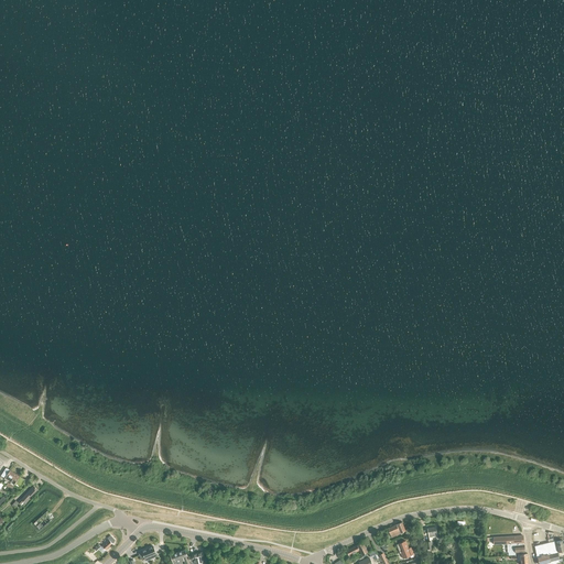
[(20,488),(24,479),(6,467),(0,475),(9,481),(10,483),(12,479),(15,480),(13,484),(20,488)]
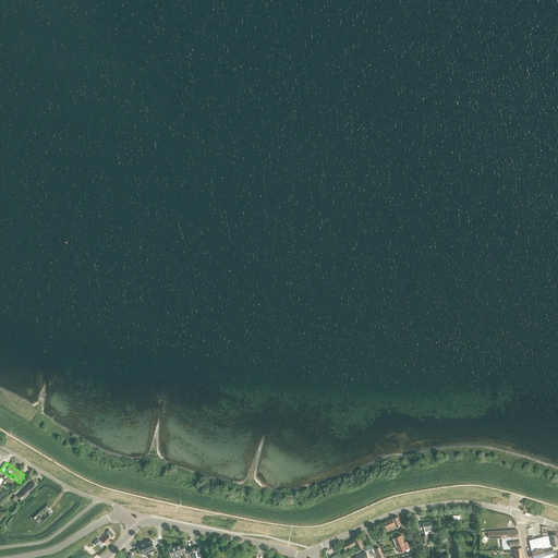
[(23,496),(24,497),(27,494),(26,494),(35,484),(31,481),(20,494),(21,494),(17,497),(21,499),(23,496)]
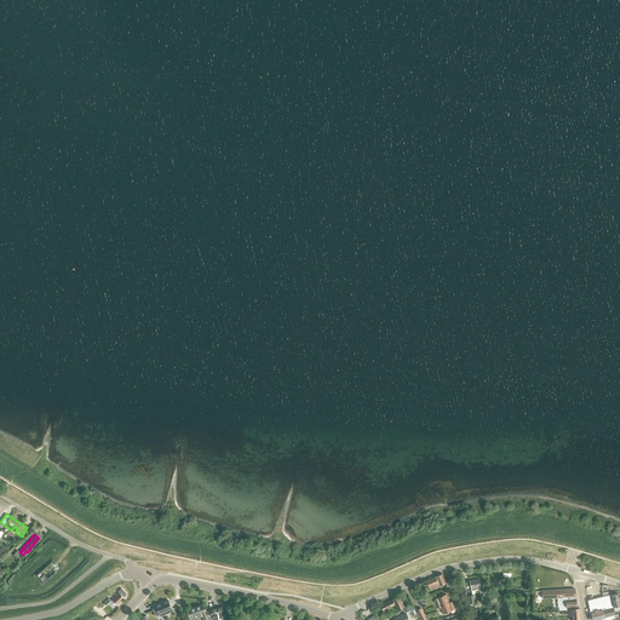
[(36,575),(44,583),(59,568),(52,561),(36,575)]
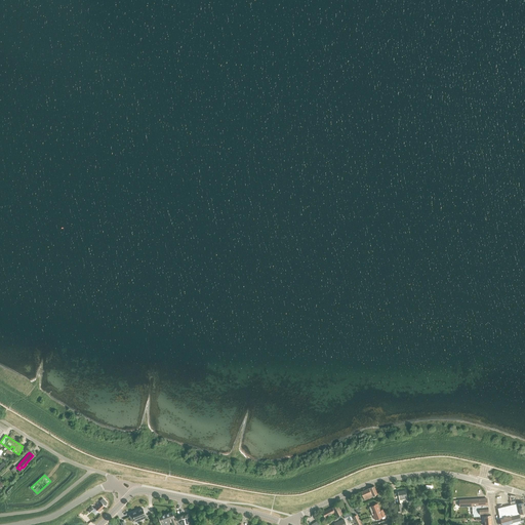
[(372,496),(372,497),(375,496),(375,494),(377,493),(374,486),(361,491),(364,500),(372,496)]
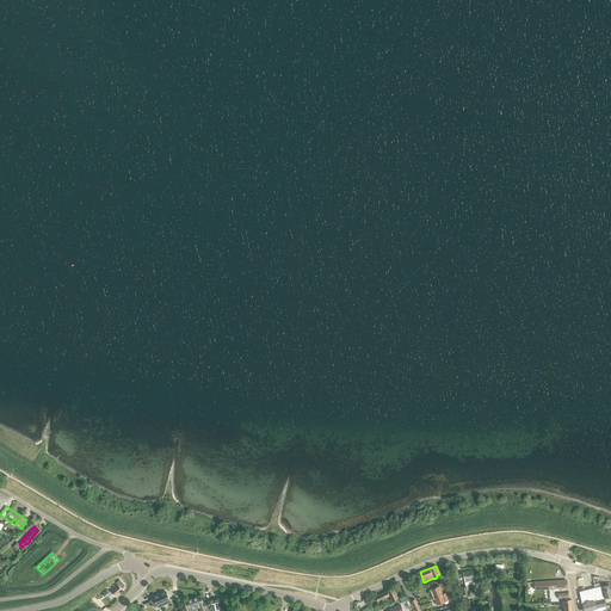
[(466,585),(468,585),(480,582),(480,579),(474,580),(471,571),(463,572),(466,585)]
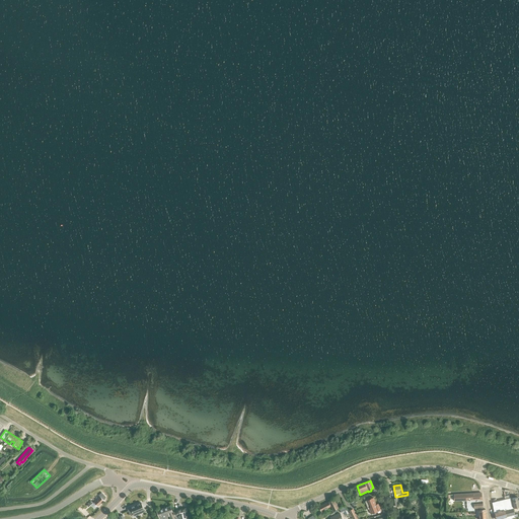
[(483,502),(479,502),(479,499),(482,499),(482,493),(454,495),(454,501),(467,500),(468,511),(474,510),(474,508),(483,508),(483,502)]
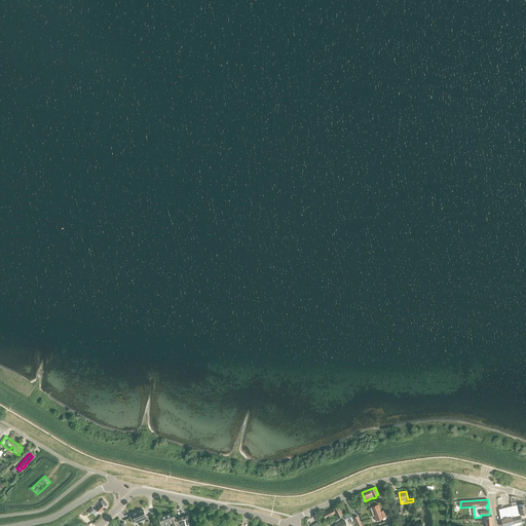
[(88,515),(91,519),(105,508),(101,503),(88,515)]
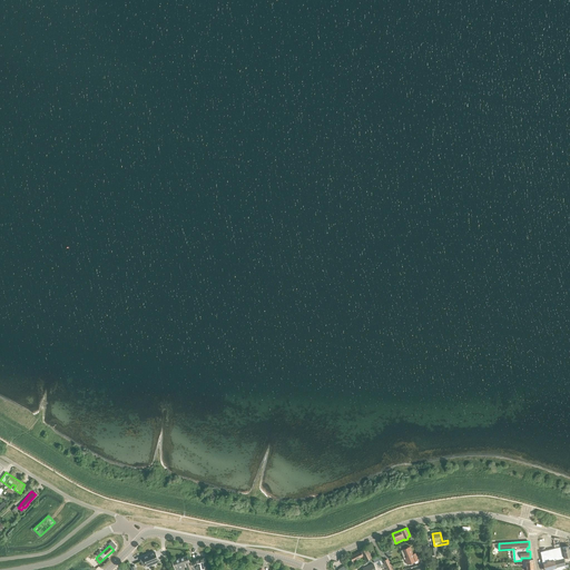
[(415,553),(413,554),(410,547),(401,550),(404,558),(411,556),(414,563),(418,561),(415,553)]
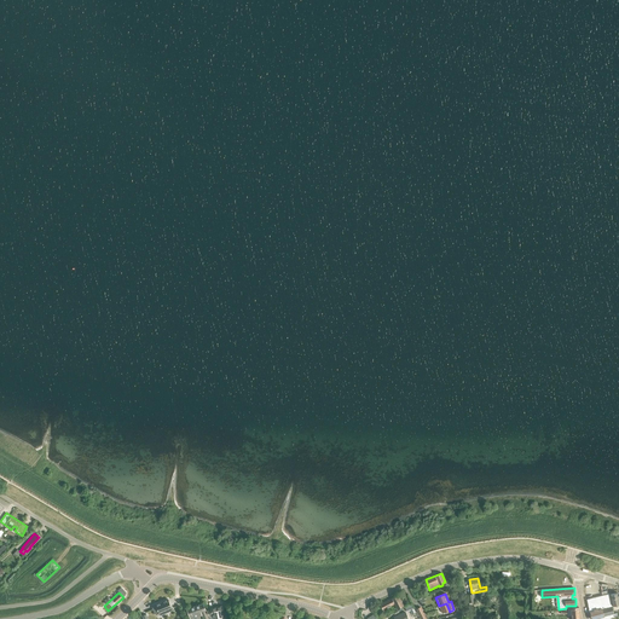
[(589,609),(612,603),(609,594),(586,600),(588,605),(589,609)]
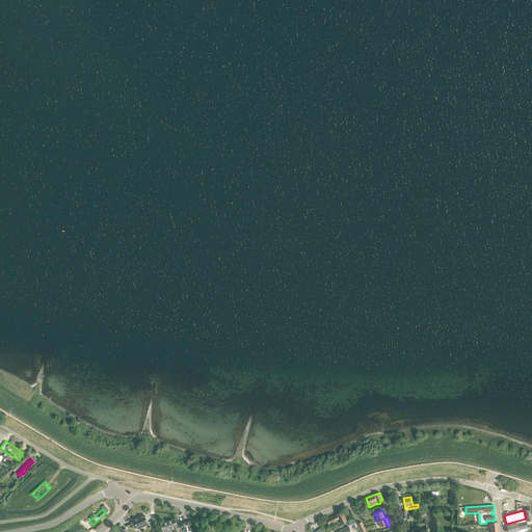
[(337,514),(339,520),(340,522),(341,524),(346,521),(342,511),(337,514)]
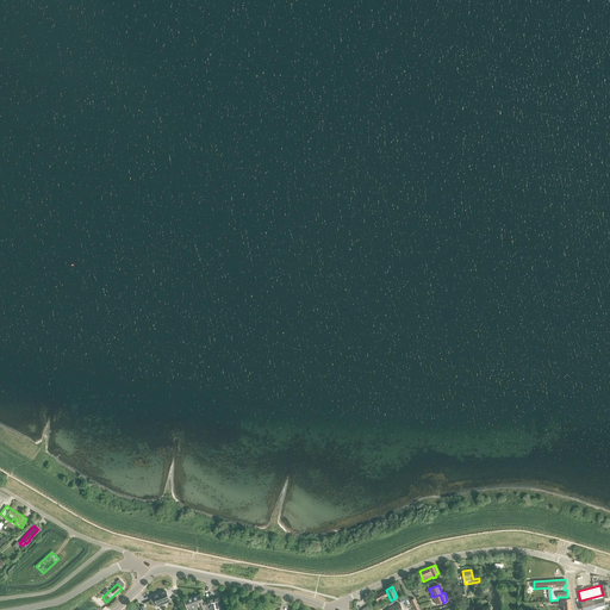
[(153,596),(156,604),(169,598),(166,590),(153,596)]
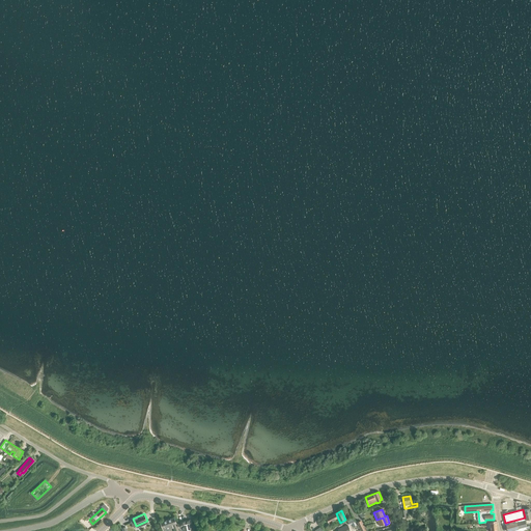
[(335,520),(338,519),(336,513),(326,519),(329,526),(336,522),(335,520)]
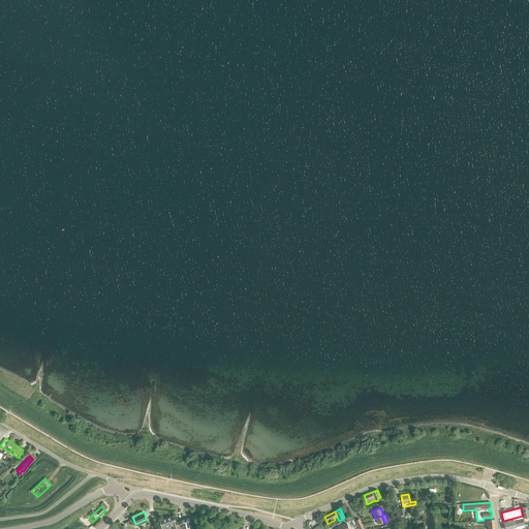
[(178,528),(178,527),(174,516),(160,521),(162,528),(165,528),(173,527),(174,528),(178,528)]
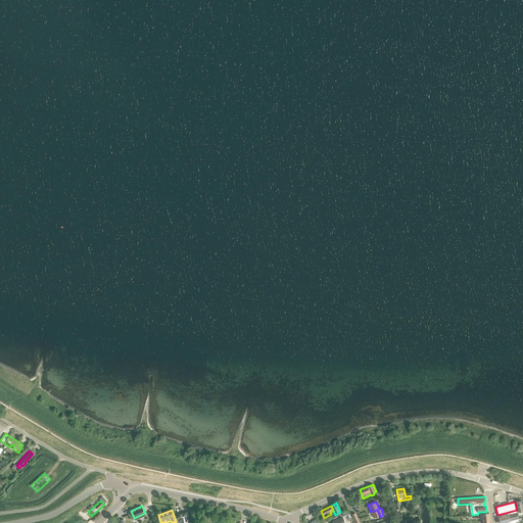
[(511,522),(513,522),(515,522),(520,521),(517,510),(497,515),(498,517),(497,517),(498,522),(500,522),(511,520),(511,522)]
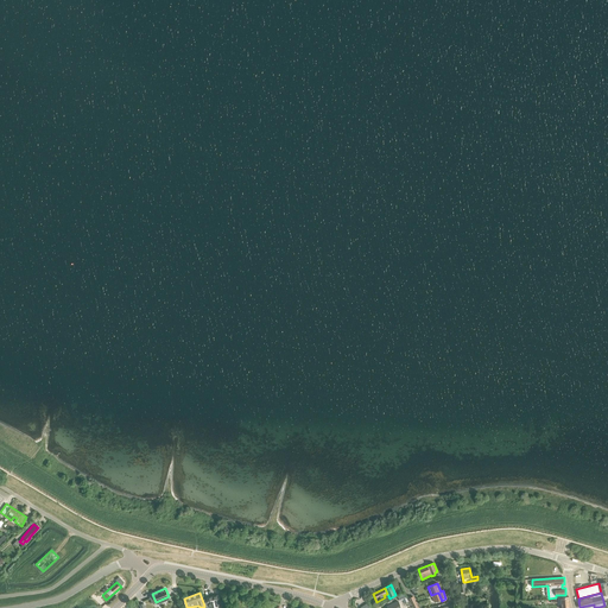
[(221,607),(219,595),(207,597),(208,599),(203,600),(206,607),(221,607)]
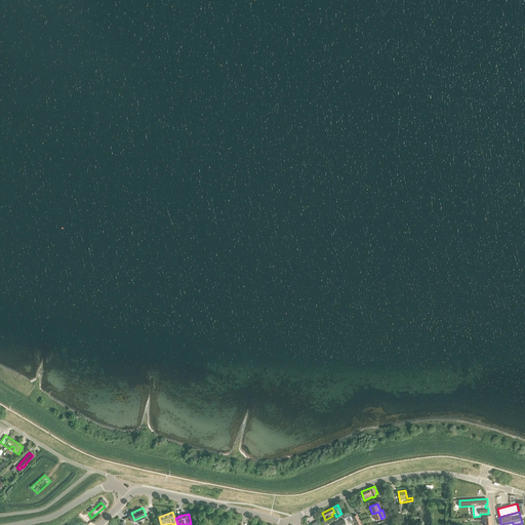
[(484,524),(491,524),(492,524),(491,515),(482,516),(482,522),(484,521),(484,524)]
